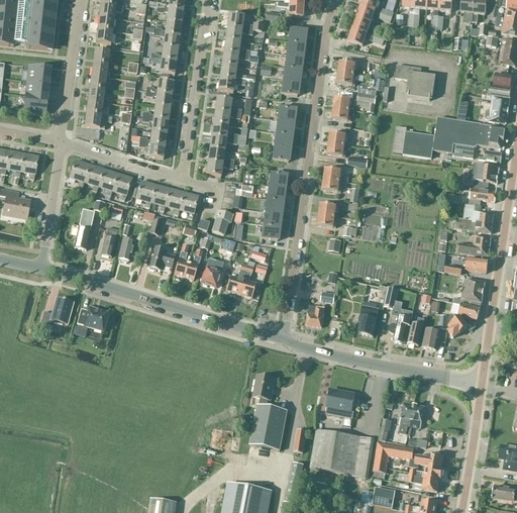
[(0,0),(0,42),(13,44),(13,40),(26,42),(25,45),(47,48),(48,41),(50,42),(56,0),(0,0)]
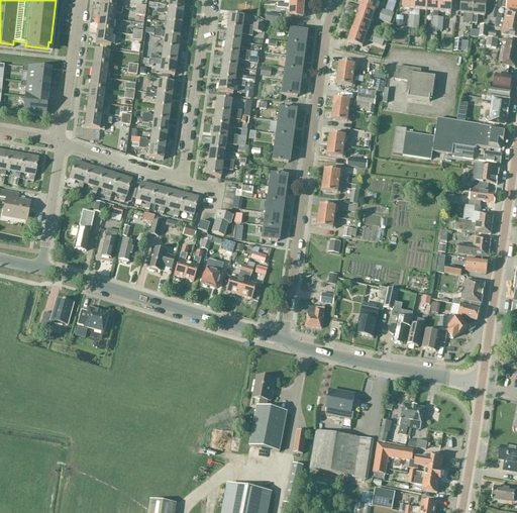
[(158,1),(157,6),(183,9),(184,0),(168,0),(168,4),(165,3),(165,2),(158,1)]
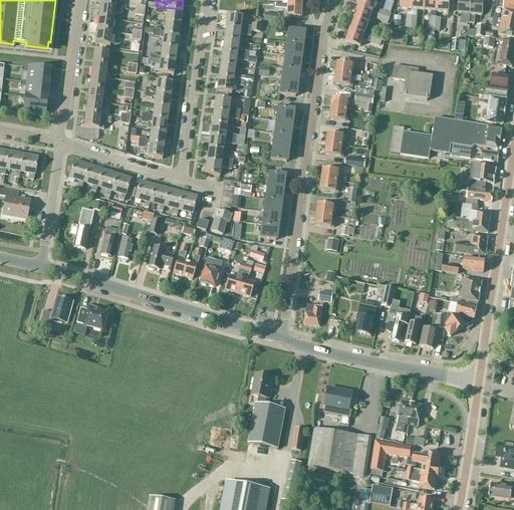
[(287,2),(287,0),(275,0),(274,5),(286,6),(286,14),(300,15),(300,3),(287,2)]
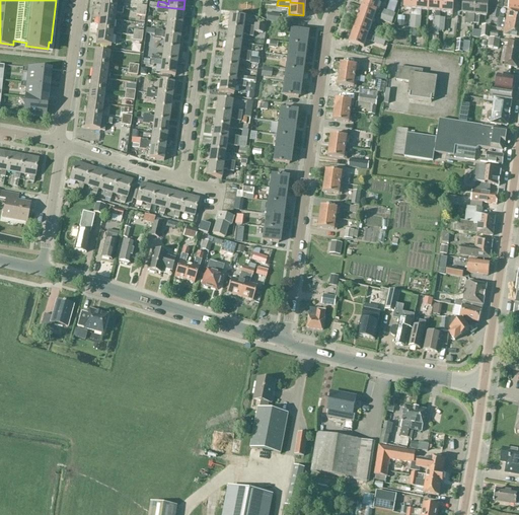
[(363,0),(362,5),(376,10),(379,0),(363,0)]
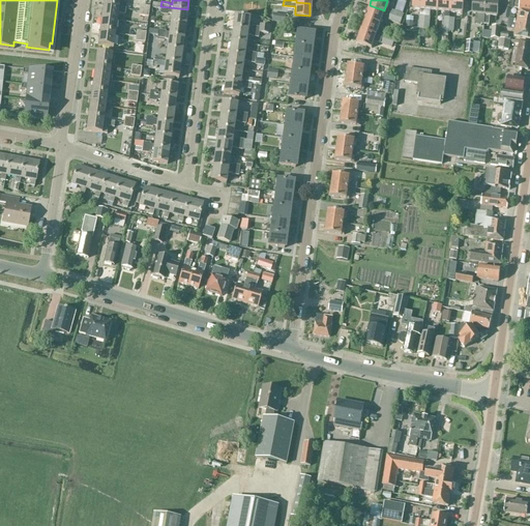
[(390,12),(402,17),(404,11),(403,11),(407,0),(398,0),(394,8),(391,7),(390,12)]
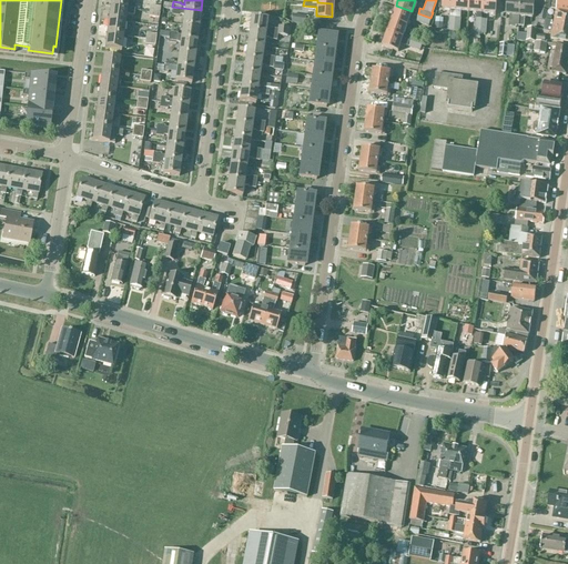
[(456,0),(456,8),(469,9),(469,0),(456,0)]
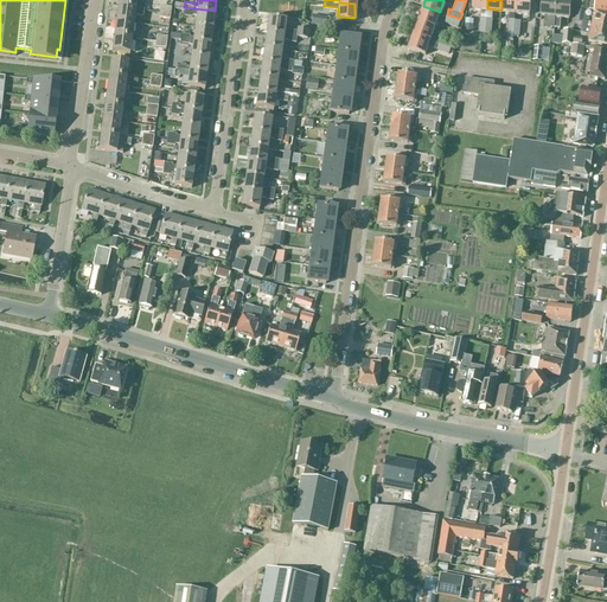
[(515,17),(516,11),(515,11),(516,0),(502,0),(502,10),(510,10),(508,31),(513,32),(515,17)]
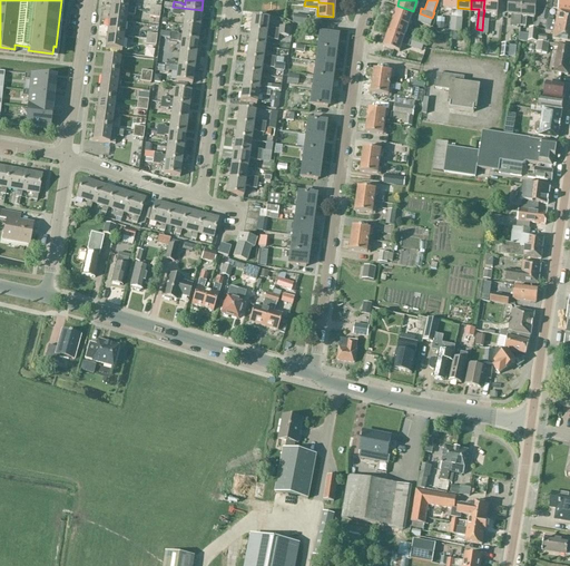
[(484,0),(483,10),(484,10),(498,11),(498,0),(484,0)]
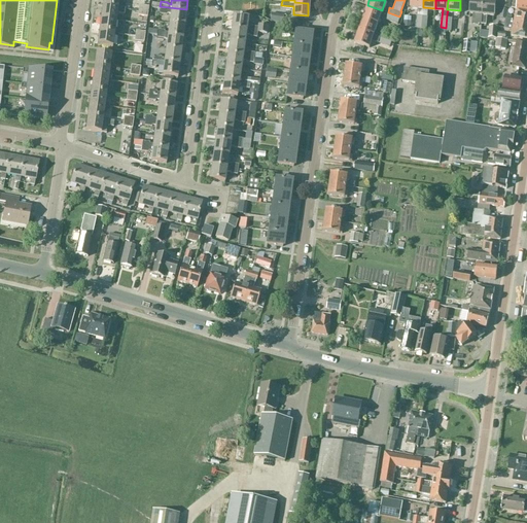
[(482,22),(484,0),(470,0),(469,10),(472,11),(471,21),(482,22)]
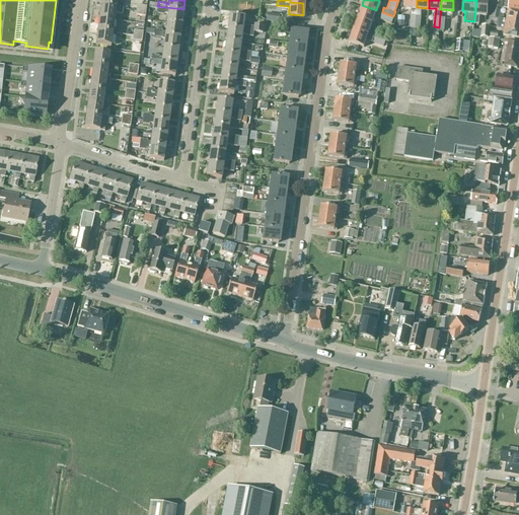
[(476,0),(474,21),(478,21),(479,12),(487,13),(489,0),(476,0)]
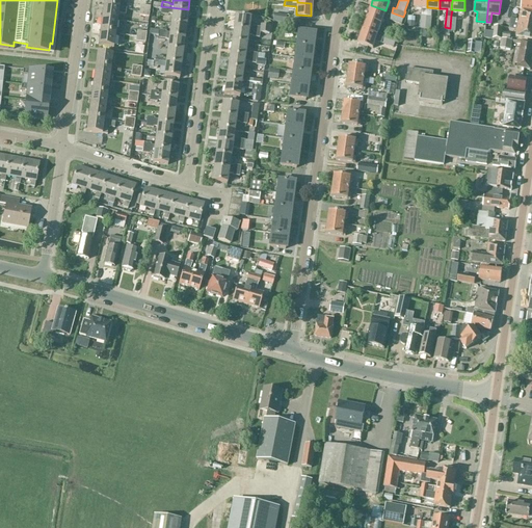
[(123,10),(124,5),(103,2),(102,16),(117,18),(118,9),(123,10)]
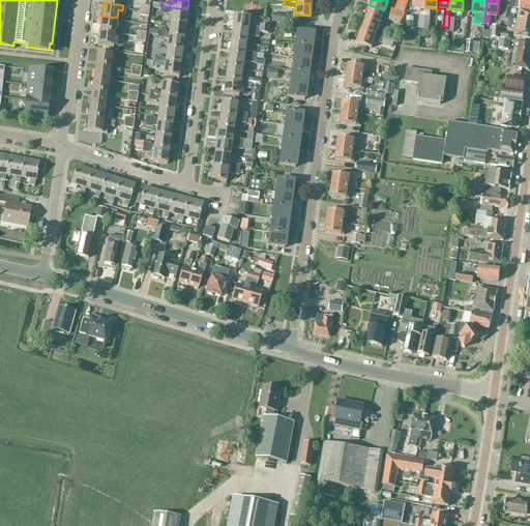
[(384,10),(370,5),(365,17),(380,22),(384,10)]
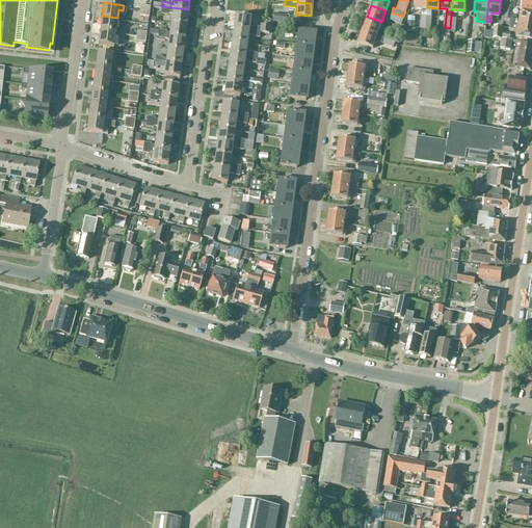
[(513,7),(506,5),(505,15),(511,17),(513,7)]
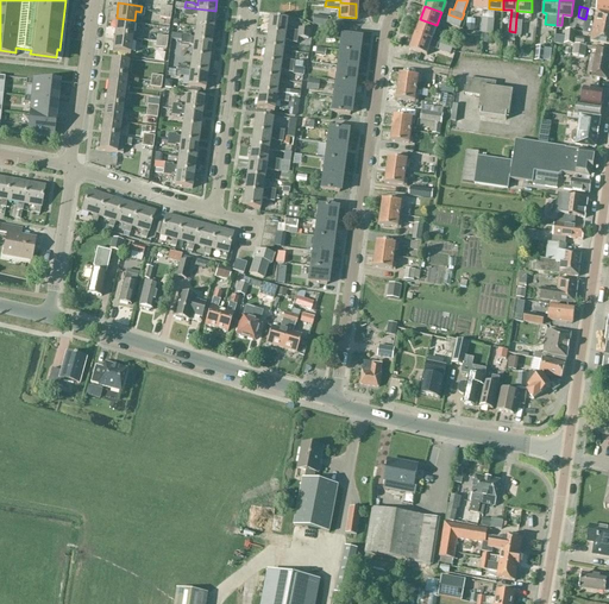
[(215,11),(184,7),(183,13),(192,14),(193,12),(196,13),(195,24),(213,26),(215,11)]
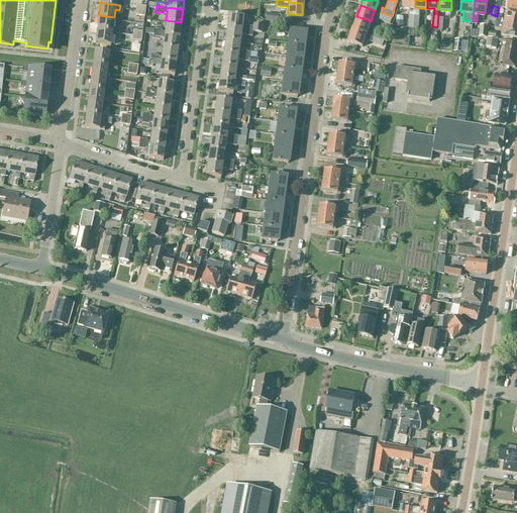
[(497,16),(496,20),(504,21),(504,22),(509,23),(509,22),(516,23),(516,9),(506,8),(504,17),(497,16)]
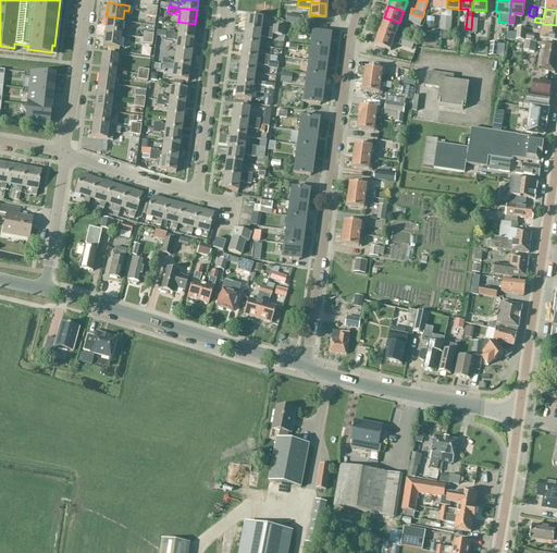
[(300,12),(287,10),(286,19),(299,21),(300,12)]
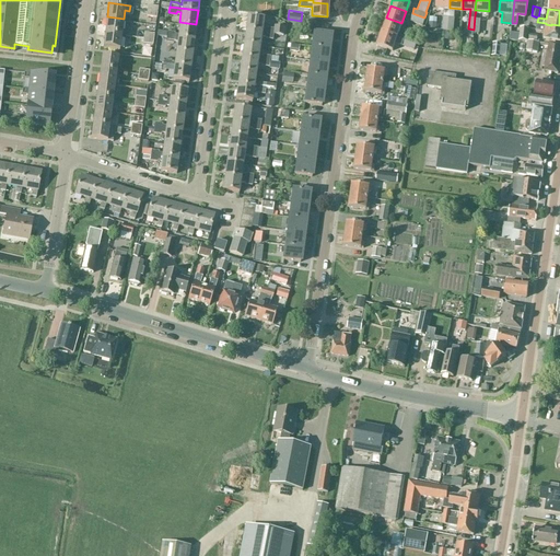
[(247,13),(245,27),(273,31),(273,26),(266,25),(266,26),(261,25),(264,15),(247,13)]
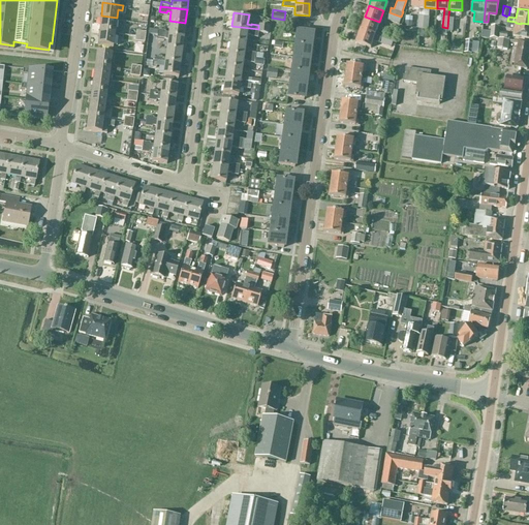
[(401,17),(390,12),(387,17),(400,21),(401,17)]
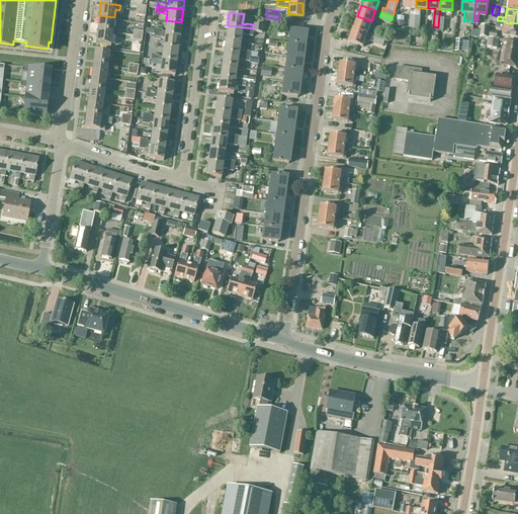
[(112,29),(114,17),(99,15),(97,27),(112,29)]
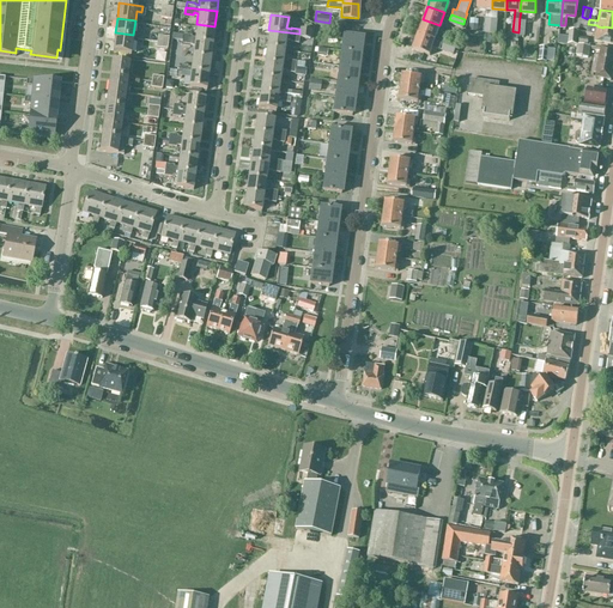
[(423,19),(418,32),(435,38),(435,37),(439,25),(423,19)]
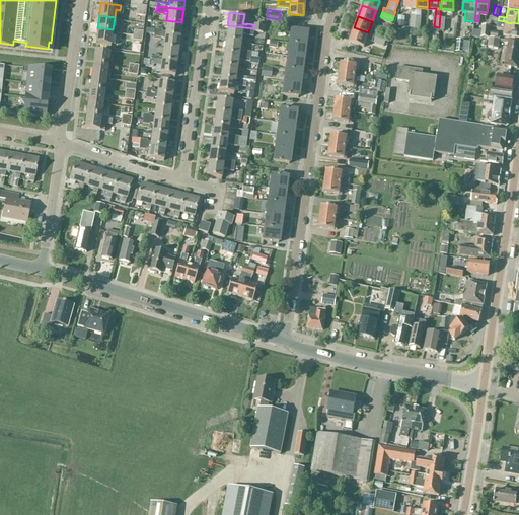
[(154,31),(179,34),(181,22),(166,20),(165,29),(161,28),(161,27),(154,26),(154,31)]
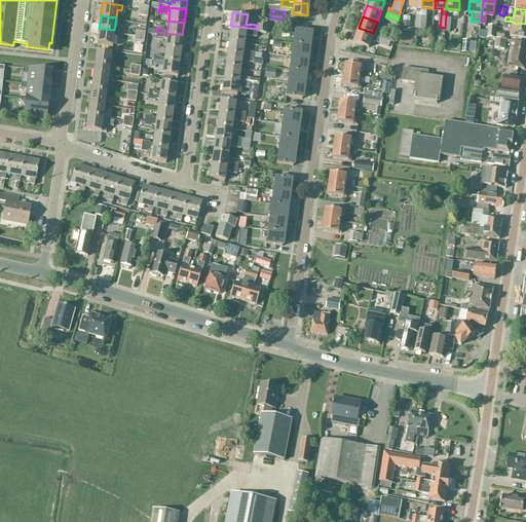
[(513,22),(504,21),(503,26),(511,28),(510,33),(525,36),(525,24),(518,23),(518,24),(513,23),(513,22)]
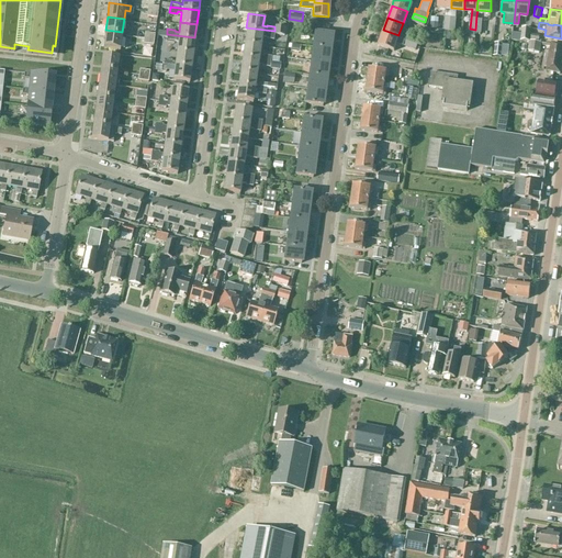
[(287,24),(276,23),(274,31),(285,32),(287,24)]
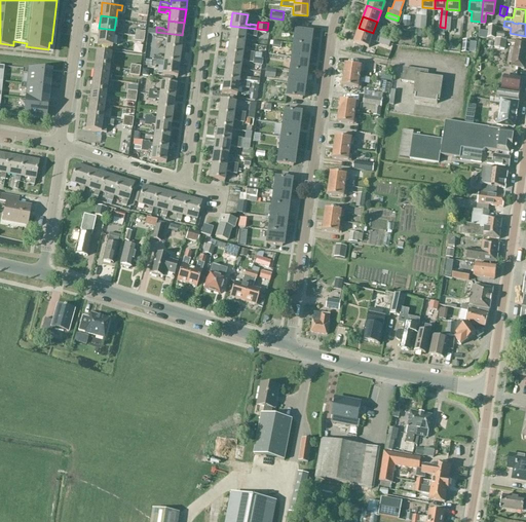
[(489,28),(481,28),(480,34),(496,36),(497,24),(489,24),(489,28)]
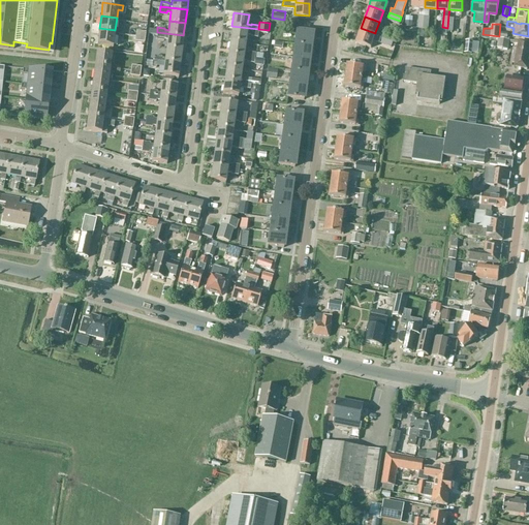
[(231,26),(229,39),(245,40),(247,31),(250,32),(250,33),(257,34),(258,29),(231,26)]
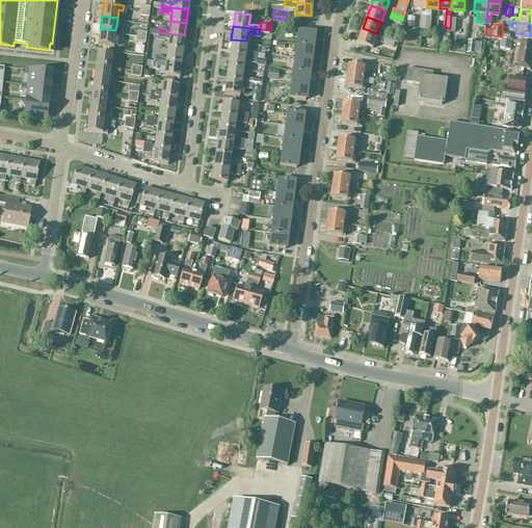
[(113,44),(115,30),(100,28),(98,42),(113,44)]
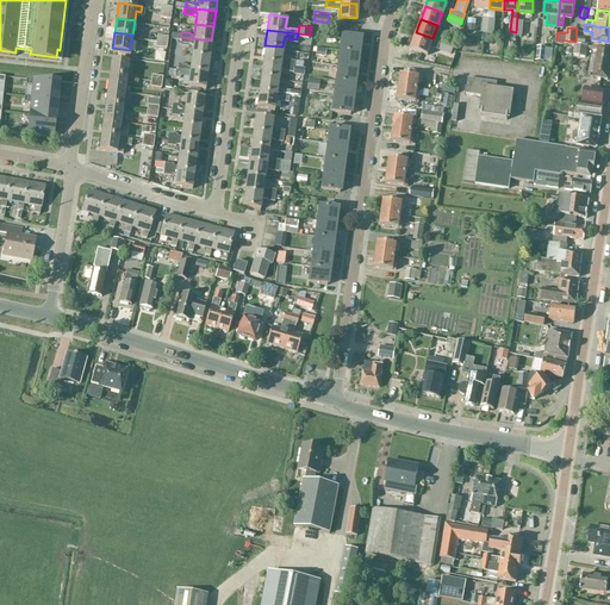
[(340,48),(359,50),(360,35),(342,32),(340,48)]
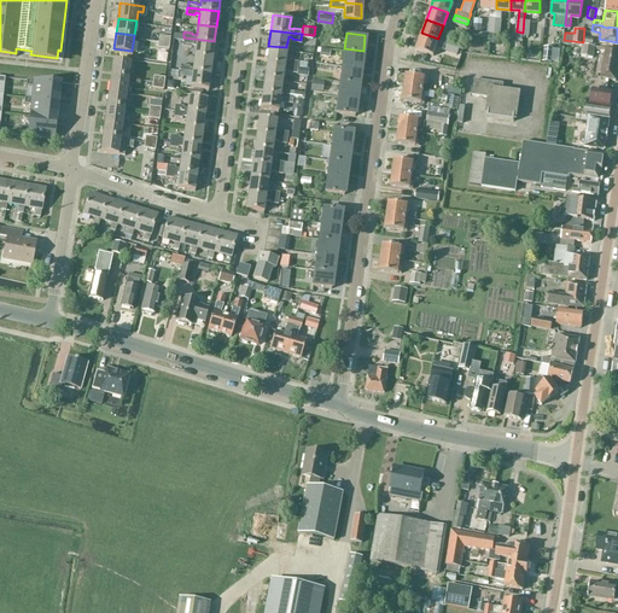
[(458,51),(459,46),(445,41),(445,40),(438,38),(438,39),(421,33),(417,46),(433,52),(436,45),(458,51)]
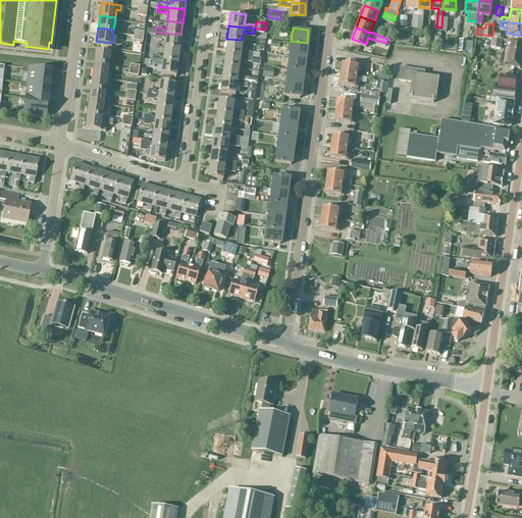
[(376,35),(387,39),(389,34),(377,30),(376,34),(376,35)]
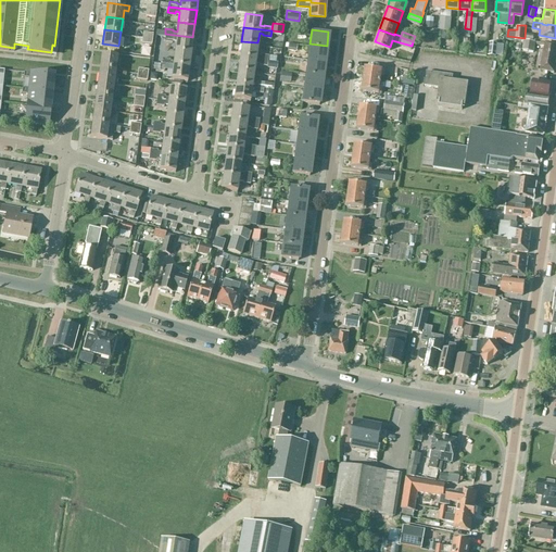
[(138,47),(140,35),(133,34),(130,46),(138,47)]
